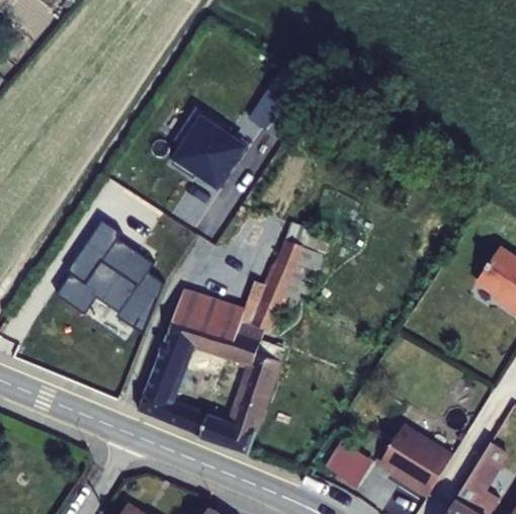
[(173,145),(181,151),(172,165),(217,194),(245,151),(224,137),(226,134),(195,112),(173,145)]
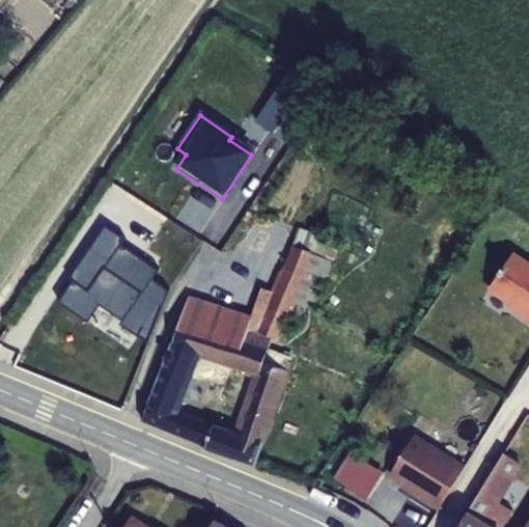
[(68,279),(71,280),(64,289),(56,303),(87,324),(95,310),(138,339),(168,296),(149,282),(157,272),(118,246),(122,240),(104,227),(100,233),(68,279)]
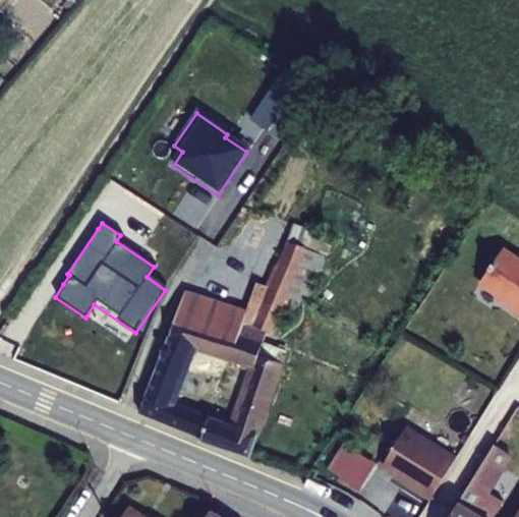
[(326,257),(285,241),(267,285),(257,282),(247,310),(185,291),(138,412),(200,437),(199,440),(249,456),(287,351),(264,343),(268,331),(274,333),(282,312),(290,295),(307,302),(326,257)]
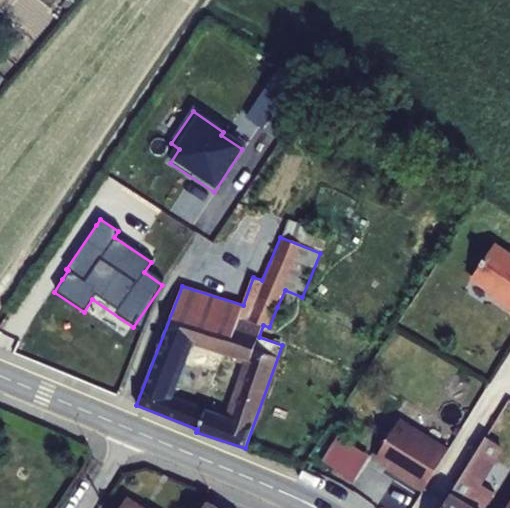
[(509,259),(499,252),(478,284),(500,300),(498,303),(509,311),(509,259)]
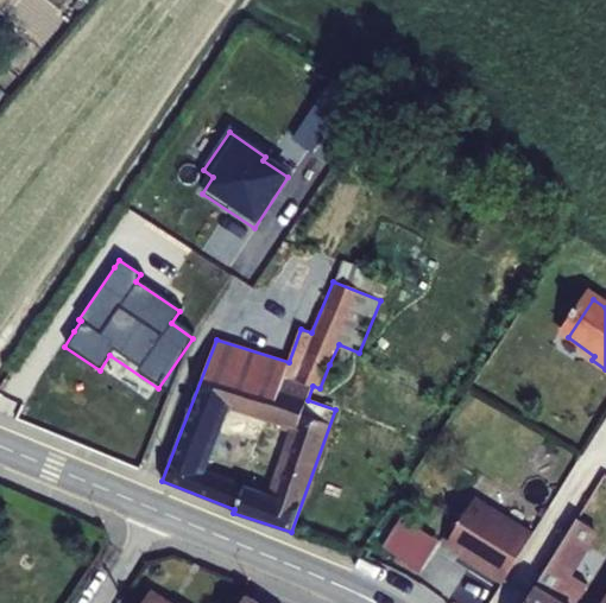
[(339,344),(329,365),(343,370),(347,361),(354,363),(359,353),(339,344)]
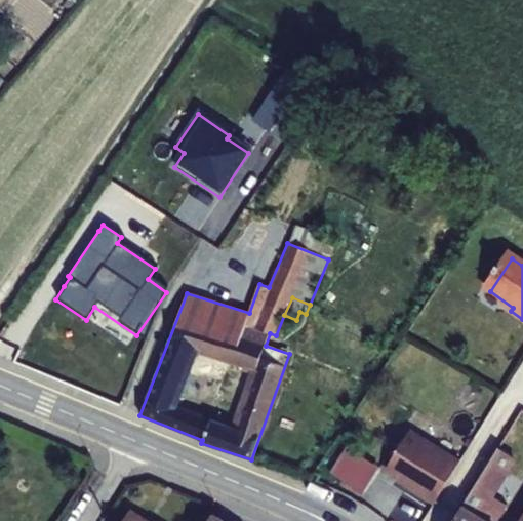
[(276,335),(270,333),(266,346),(289,354),(294,342),(276,335)]
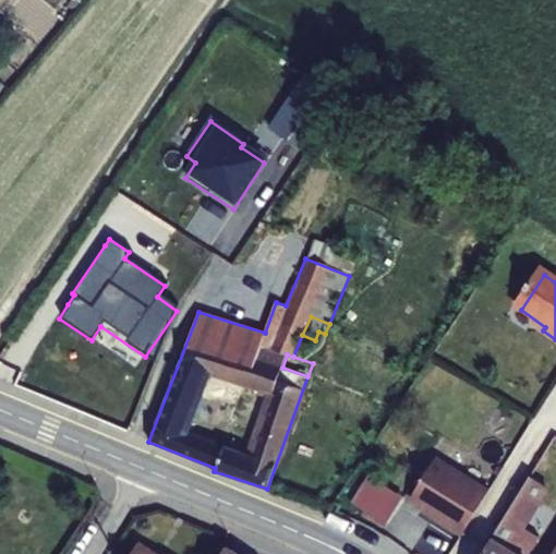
[(486,490),(433,457),(409,496),(434,513),(432,515),(460,532),(486,490)]
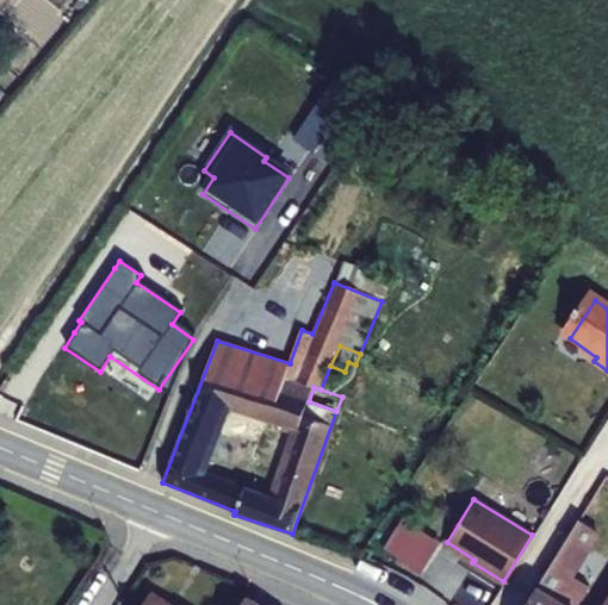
[(577,519),(527,604),(577,604),(589,588),(574,578),(599,534),(577,519)]
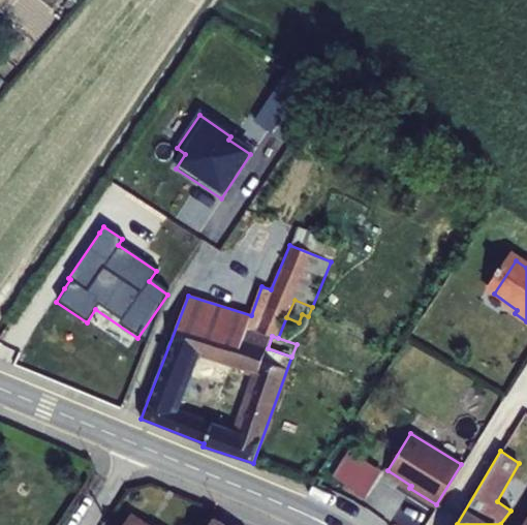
[(339,459),(322,486),(355,505),(371,480),(339,459)]
